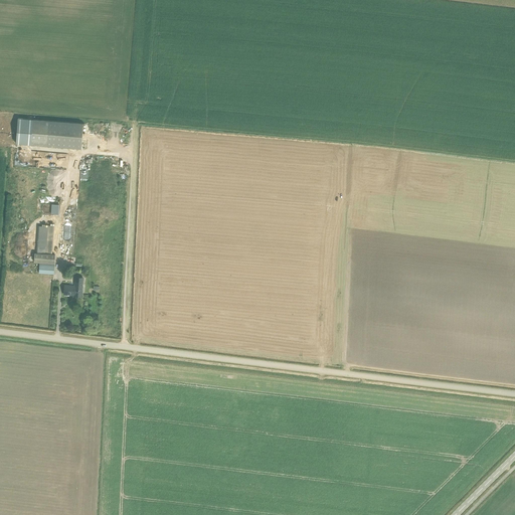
[(80,148),(82,124),(54,122),(18,119),(16,143),(52,146),(80,148)]
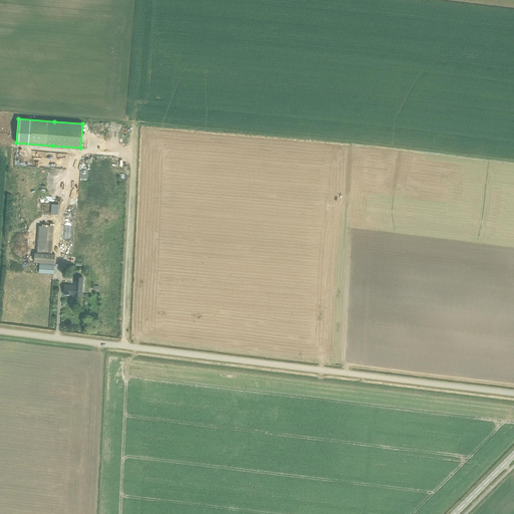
[(107,135),(111,136),(114,136),(118,136),(122,137),(123,126),(119,125),(115,125),(111,125),(108,124),(107,135)]
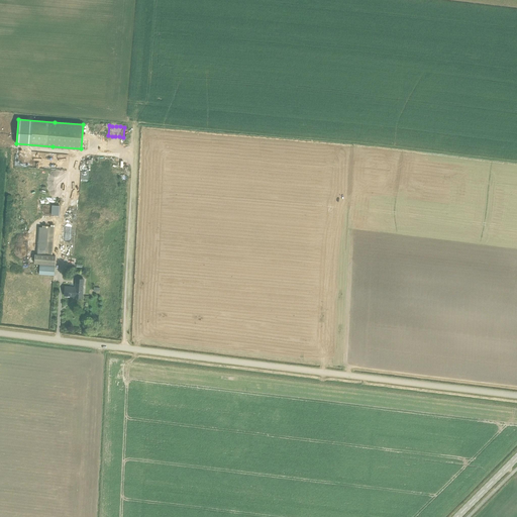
[(27,165),(27,156),(17,156),(16,165),(27,165)]
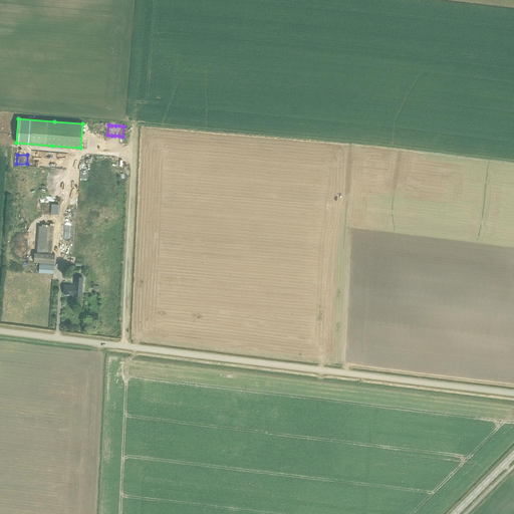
[(60,214),(60,204),(52,203),(52,213),(60,214)]
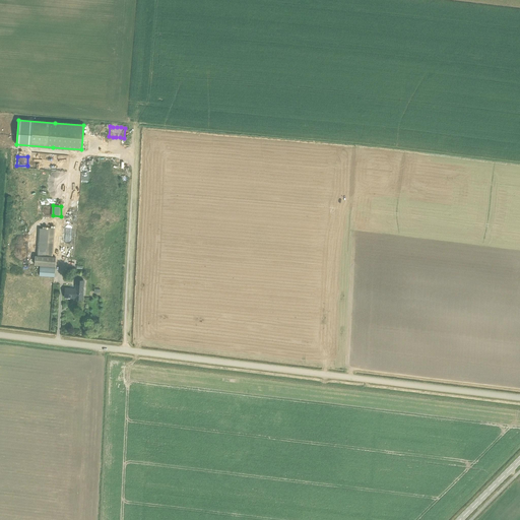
[(53,256),(55,228),(49,226),(49,229),(39,228),(37,253),(37,256),(36,256),(35,264),(41,265),(40,267),(40,275),(54,277),(56,257),(53,256)]
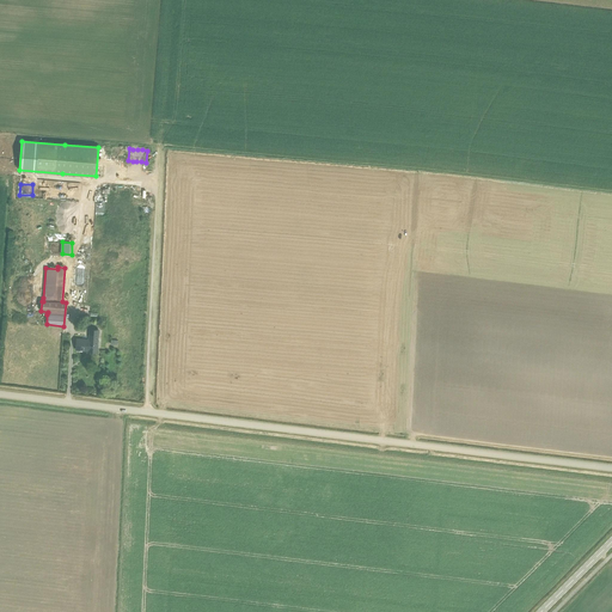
[(97,353),(98,330),(89,330),(89,340),(77,340),(75,350),(89,350),(89,353),(97,353)]
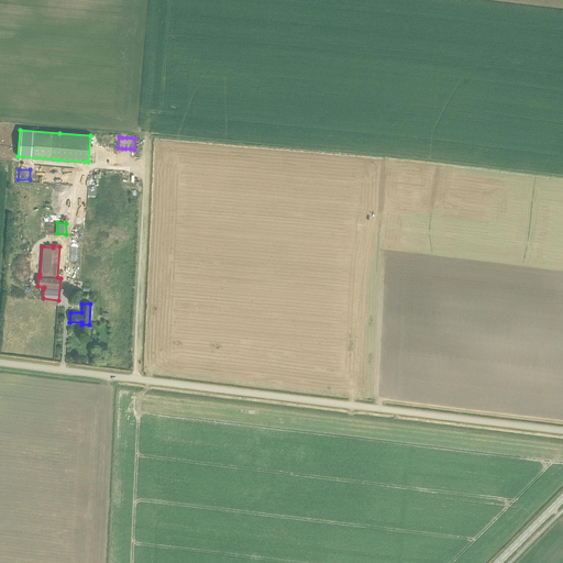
All buildings are outlined.
